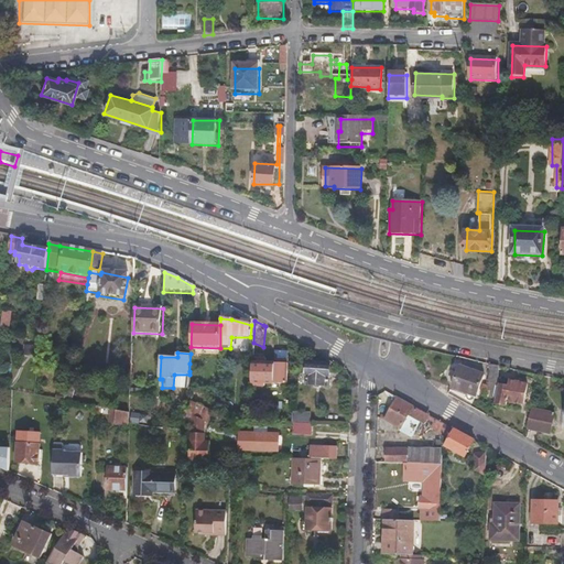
[(421,371),(427,379),(478,398),(486,376),(462,368),(426,356),(421,371)]
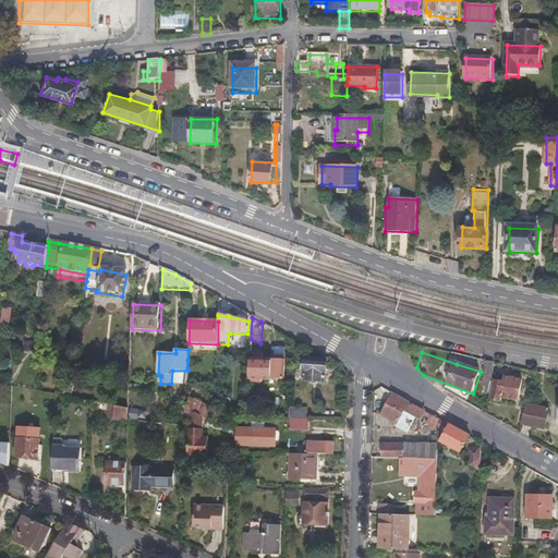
[(325,361),(303,360),(303,381),(325,383),(325,361)]
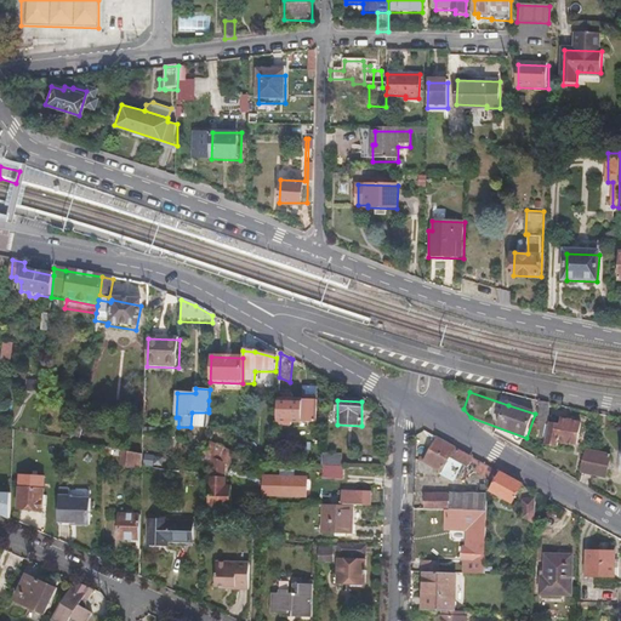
[(551,422),(550,400),(540,400),(539,420),(551,422)]
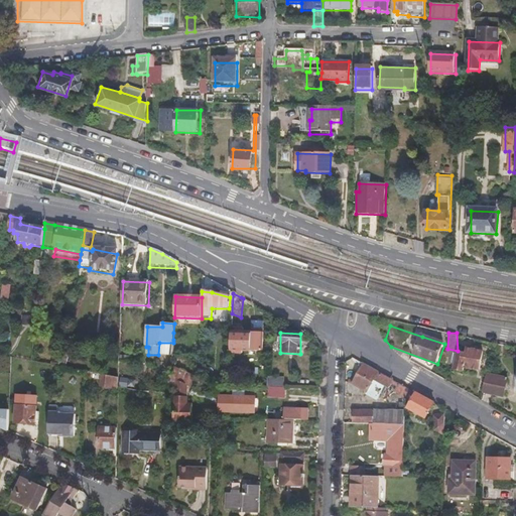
[(262,335),(241,334),(241,352),(248,352),(248,358),(255,358),(255,353),(261,353),(262,335)]
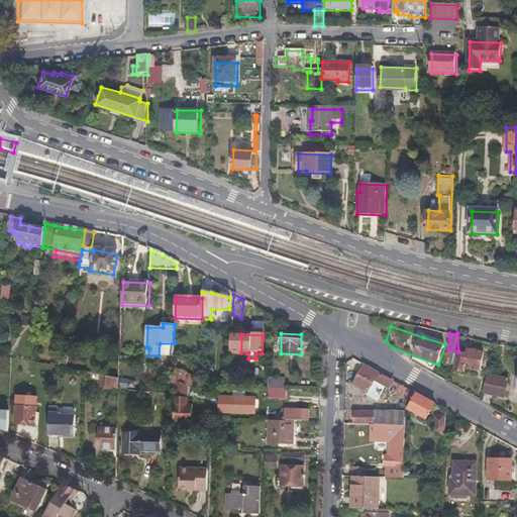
[(65,350),(63,369),(70,370),(72,355),(71,351),(65,350)]
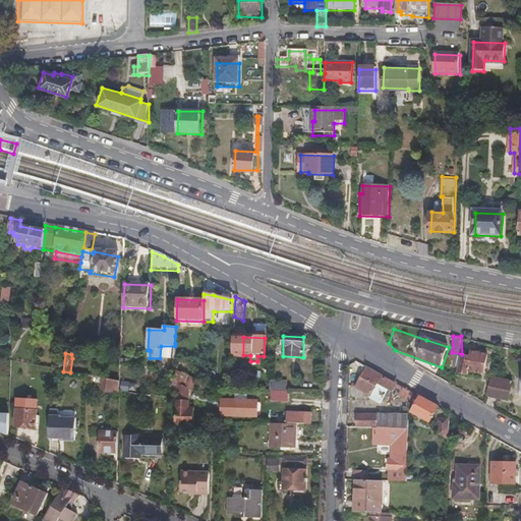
[(487,375),(491,357),(474,353),(473,358),(465,357),(465,358),(458,356),(456,368),(463,370),(463,373),(470,375),(471,372),(487,375)]
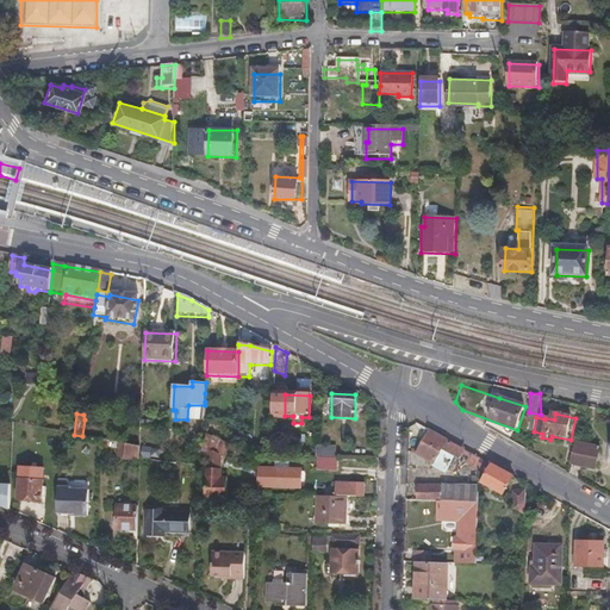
[(478,500),(478,481),(479,458),(434,433),(428,430),(415,453),(431,462),(430,465),(443,472),(450,460),(448,458),(449,454),(453,456),(474,470),(473,475),(470,475),(470,486),(471,486),(471,491),(458,492),(458,486),(419,486),(419,500),(465,500),(478,500)]
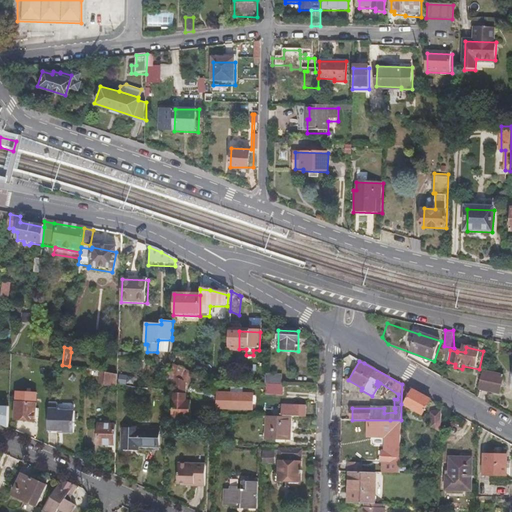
[(168,372),(168,380),(172,383),(174,383),(173,418),(190,418),(191,401),(186,400),(186,380),(189,381),(193,372),(171,364),(171,373),(168,372)]
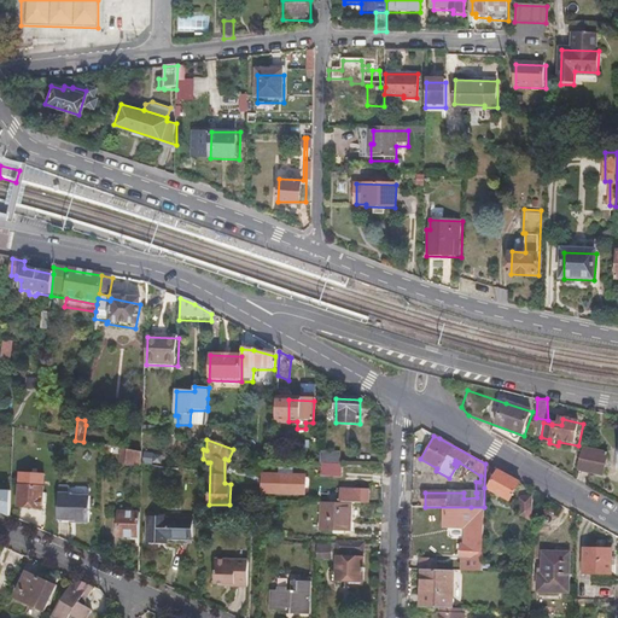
[(143,468),(144,454),(120,450),(118,465),(143,468)]
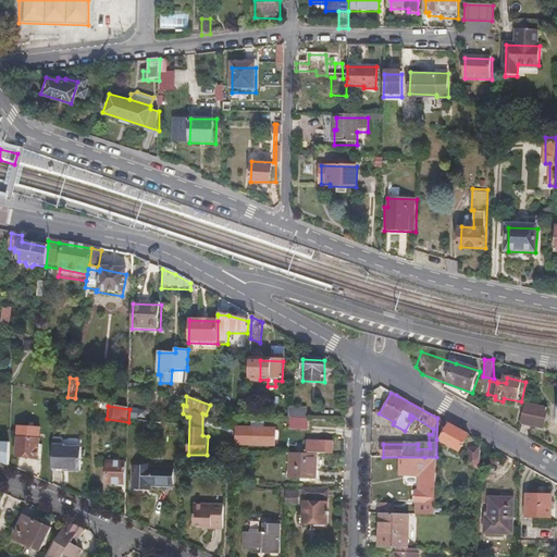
[(547,411),(527,406),(521,426),(543,432),(547,411)]
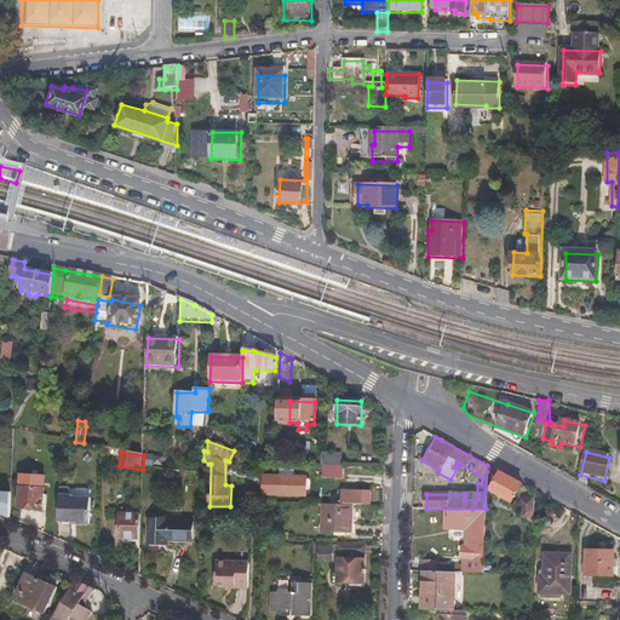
[(320,453),(320,466),(339,466),(339,454),(320,453)]
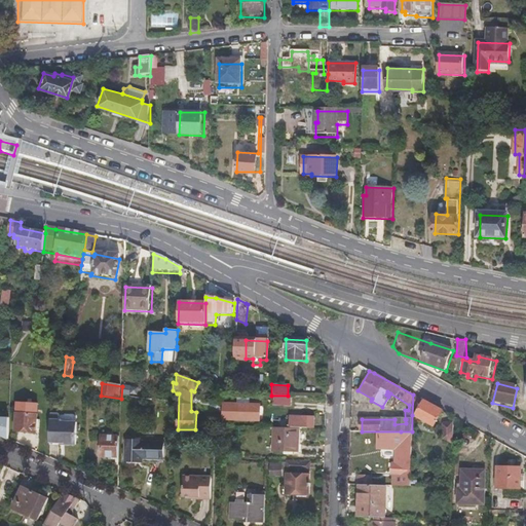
[(430,426),(440,410),(423,401),(413,395),(412,415),(430,426)]
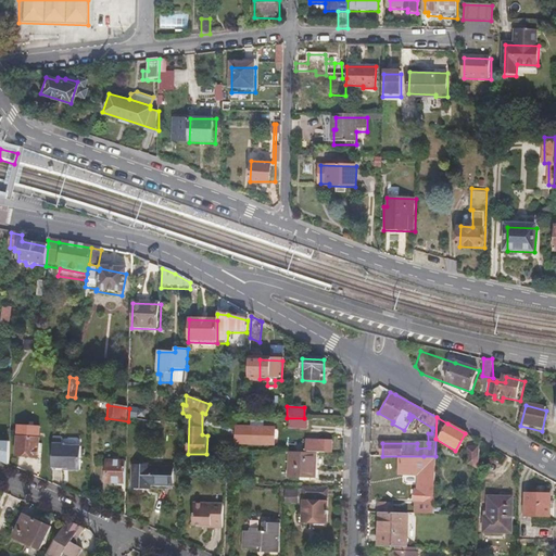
[(304,418),(287,418),(287,428),(305,428),(306,418),(304,418)]
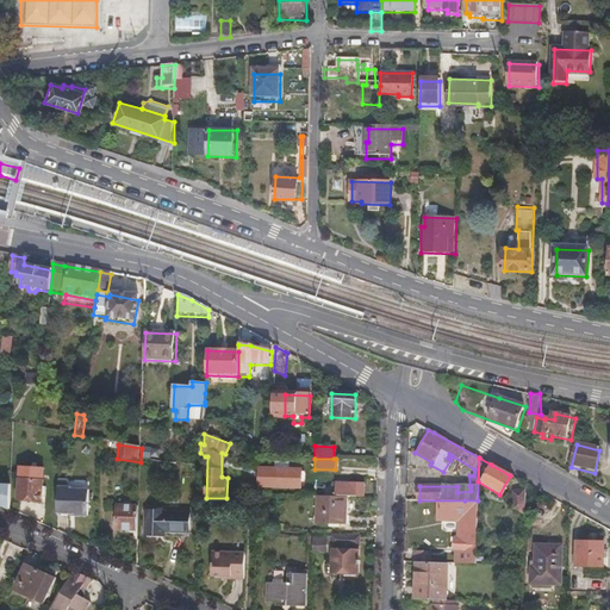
[(303,471),(259,470),(259,481),(259,486),(302,487),(303,471)]
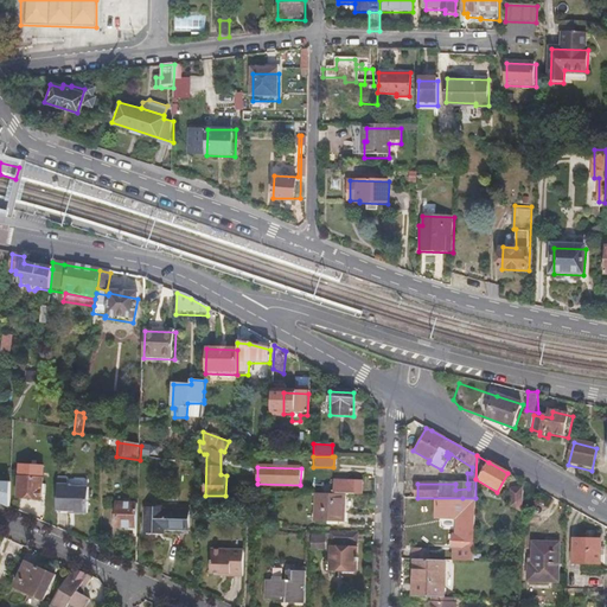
[(43,479),(19,478),(19,498),(42,499),(43,479)]
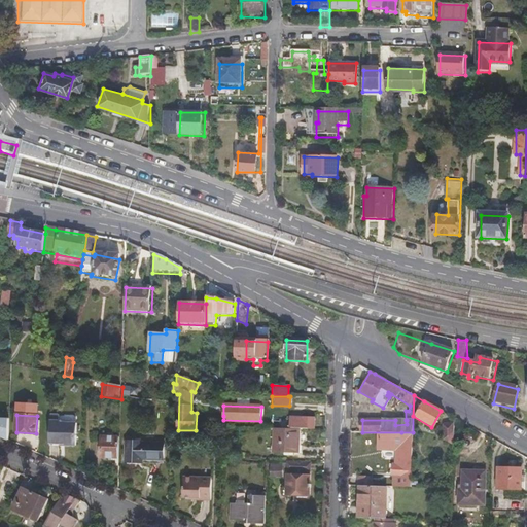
[(290,430),(300,430),(314,430),(314,418),(290,418),(290,430)]
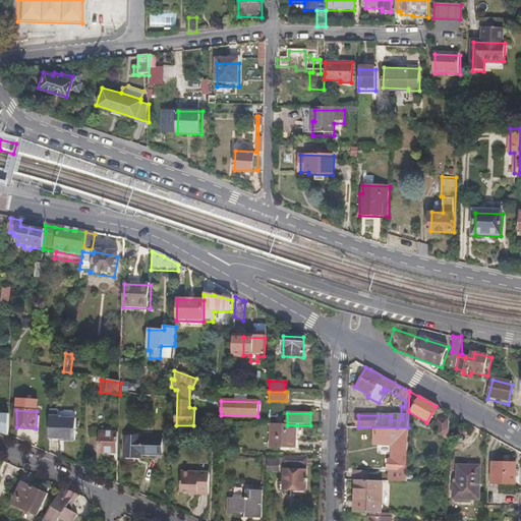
[(0,414),(0,432),(7,437),(8,437),(9,415),(0,414)]
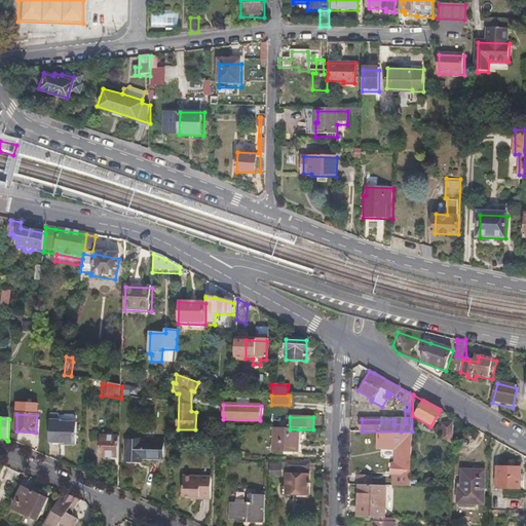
[(58,421),(50,420),(49,443),(58,444),(65,444),(68,446),(76,446),(77,424),(61,423),(58,421)]
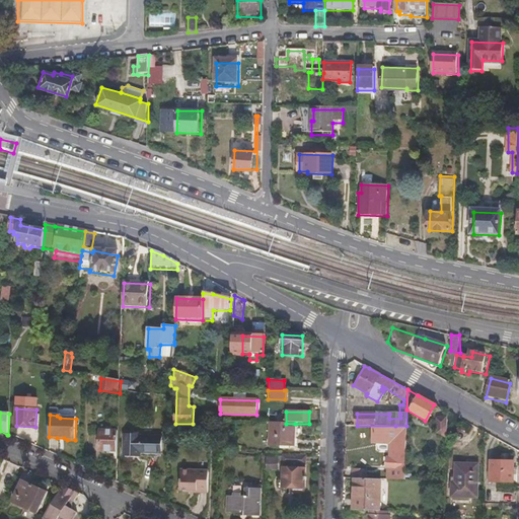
[(446,438),(447,417),(437,419),(436,420),(437,433),(446,438)]
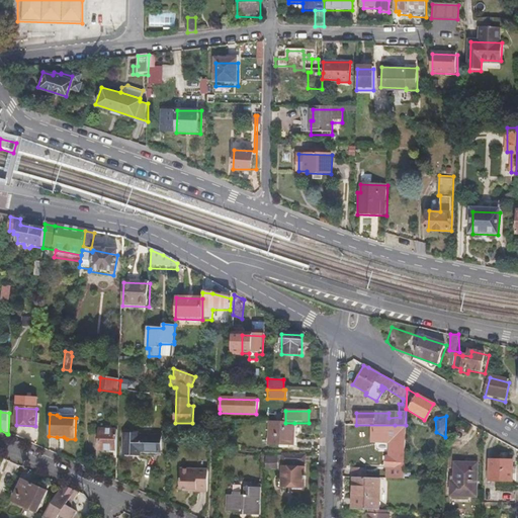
[(285,423),(270,422),(269,447),(294,448),(294,423),(285,423)]
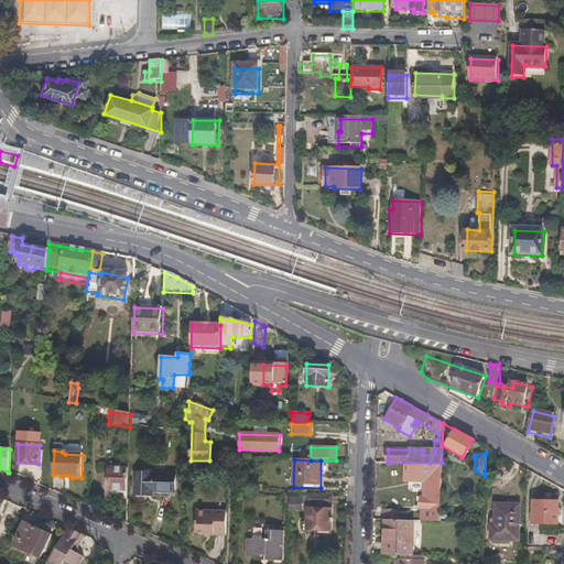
[(440,520),(442,463),(430,463),(430,486),(430,491),(424,490),(424,497),(421,497),(421,520),(440,520)]
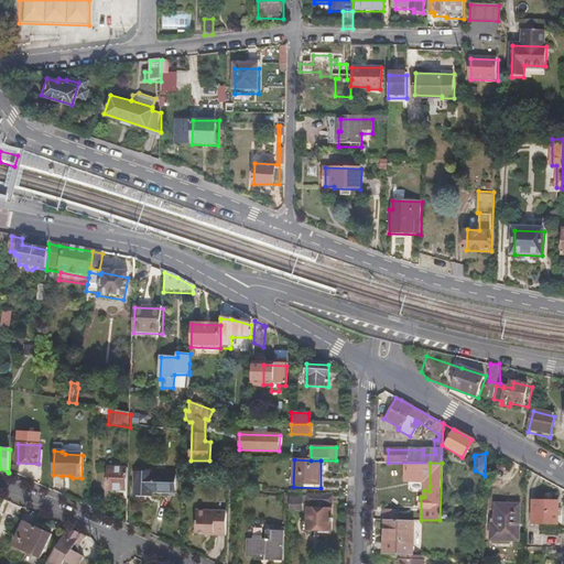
[(109,491),(129,491),(129,470),(109,469),(109,491)]
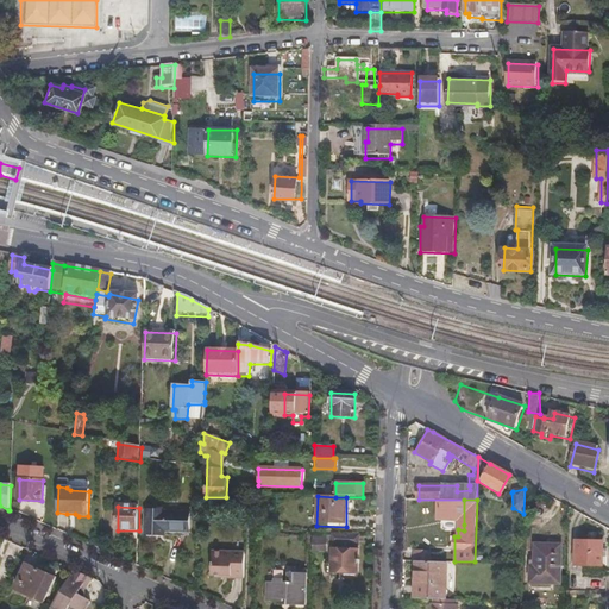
[(165,510),(146,510),(146,535),(165,537),(165,532),(189,533),(190,514),(165,513),(165,510)]
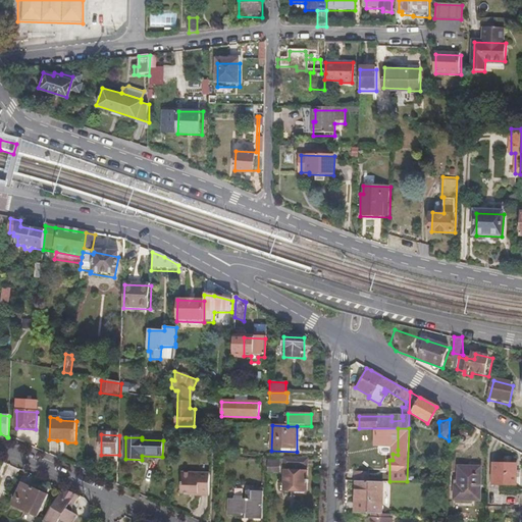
[(309,458),(285,458),(284,464),(281,464),(281,460),(269,460),(268,472),(281,472),(281,466),(308,468),(309,458)]
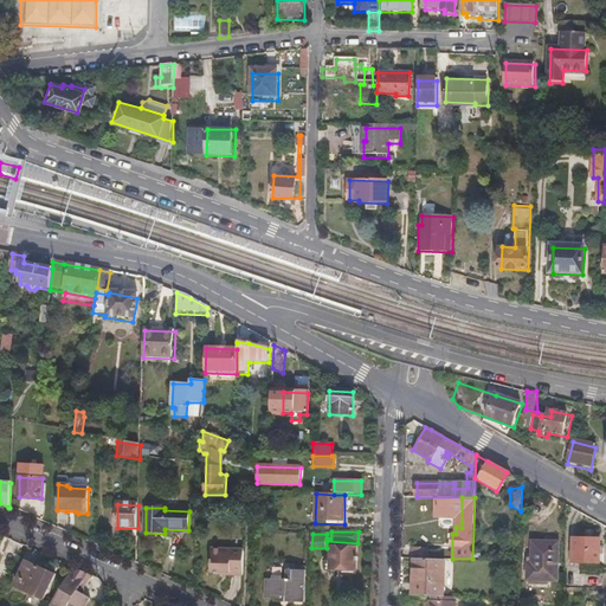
[(601,539),(574,537),(574,562),(600,562),(601,539)]
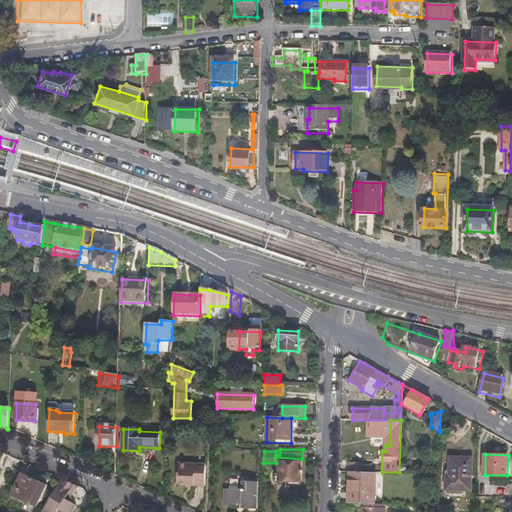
[(471,457),(455,456),(454,475),(450,475),(450,489),(470,489),(471,457)]
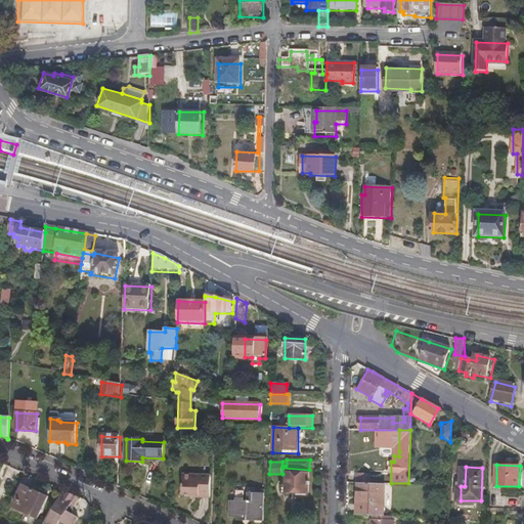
[(308,474),(286,473),(285,495),(305,496),(305,493),(308,493),(308,474)]
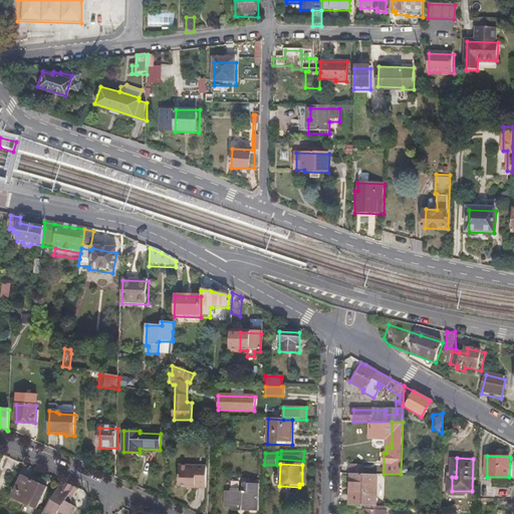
[(197,489),(207,489),(207,467),(179,466),(179,485),(189,486),(196,487),(197,489)]
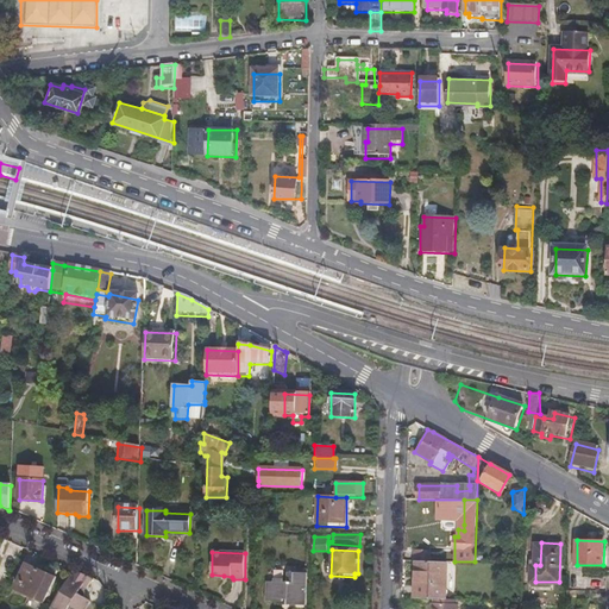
[(416,562),(415,598),(434,598),(447,600),(447,562),(429,562),(416,562)]
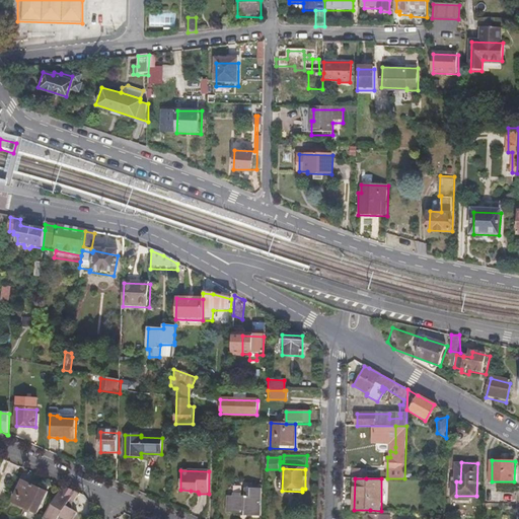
[(47,494),(23,484),(14,504),(36,514),(47,494)]
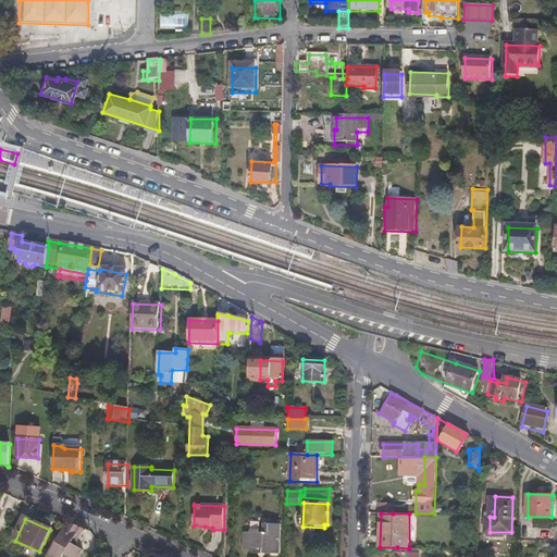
[(71,546),(75,539),(79,541),(86,530),(67,522),(46,556),(63,556),(64,555),(67,556),(78,556),(82,553),(71,546)]
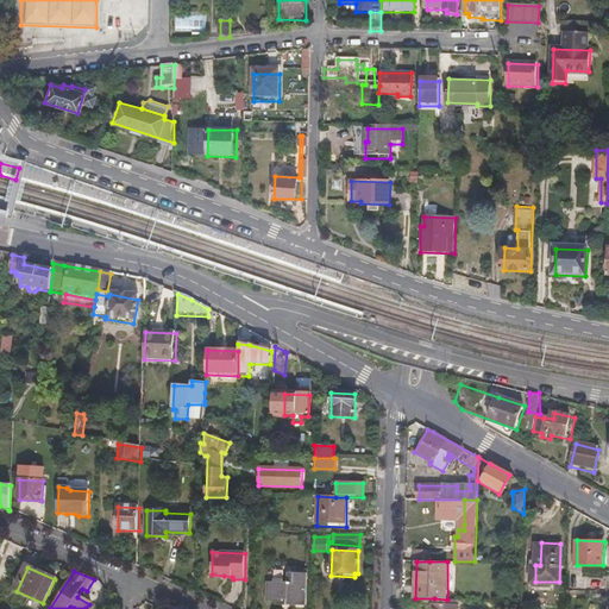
[(288,607),(307,607),(308,571),(299,571),(299,576),(289,575),(289,582),(274,581),(274,584),(268,583),(267,602),(288,603),(288,607)]
